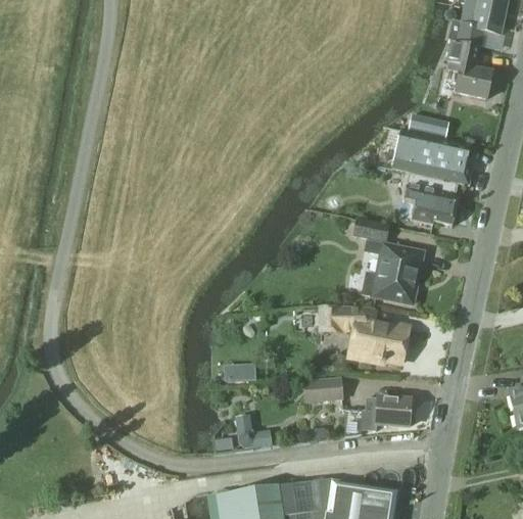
[(452,19),(447,39),(450,40),(477,45),(482,46),(485,32),(501,35),(508,0),(465,0),(461,20),(452,19)]
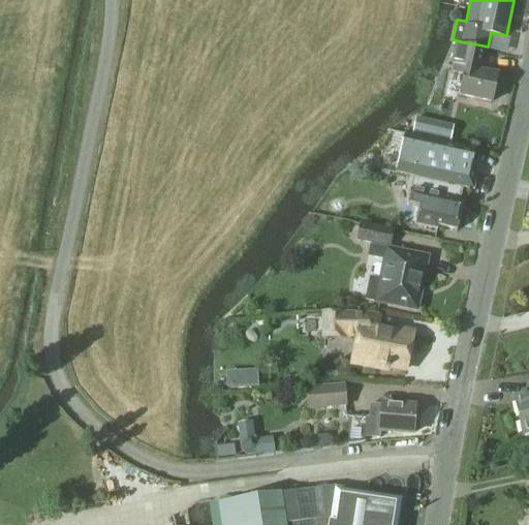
[(492,99),(499,71),(478,67),(483,45),(456,40),(453,62),(465,64),(460,93),(492,99)]
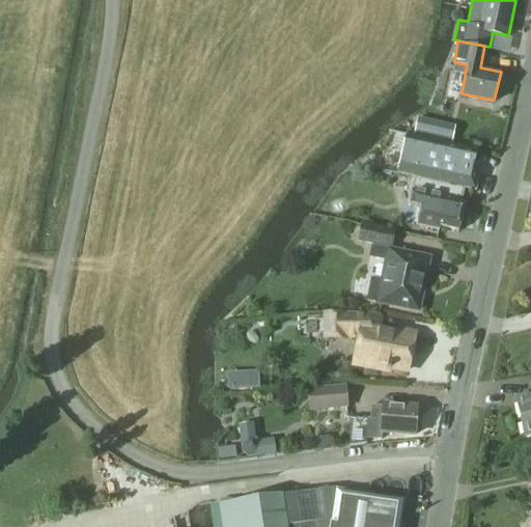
[(436,137),(440,119),(418,115),(415,132),(436,137)]
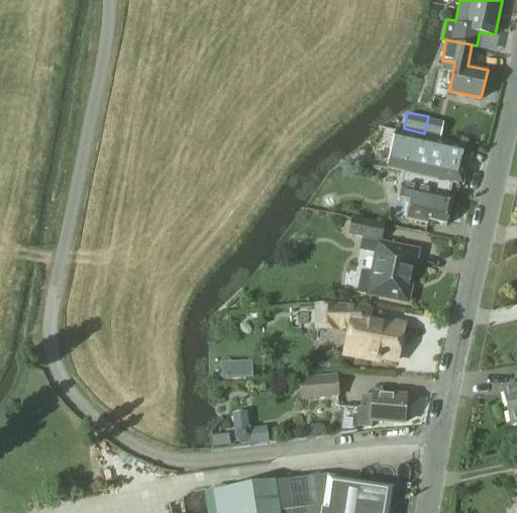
[(396,128),(387,166),(404,170),(452,181),(461,183),(466,167),(459,166),(464,143),(396,128)]
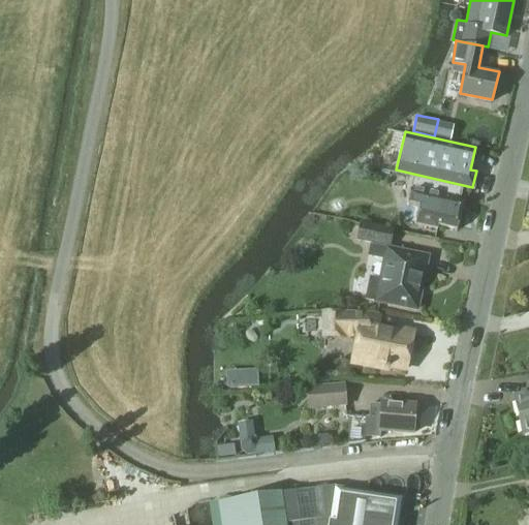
[(458,227),(464,198),(461,197),(463,185),(413,174),(409,195),(421,198),(415,221),(438,226),(438,223),(458,227)]
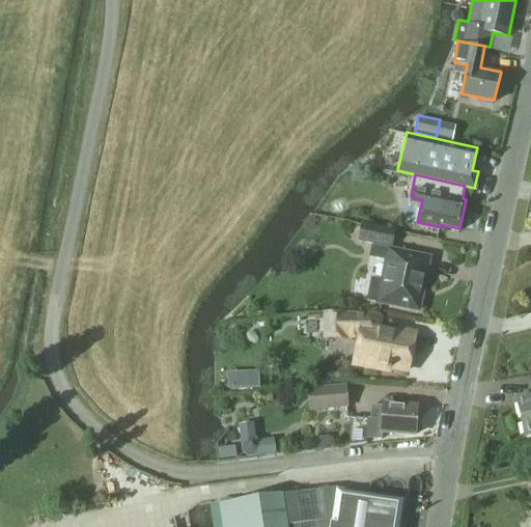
[(345,201),(343,198),(339,196),(333,197),(331,201),(330,205),(333,210),(337,211),(342,210),(345,205),(345,201)]
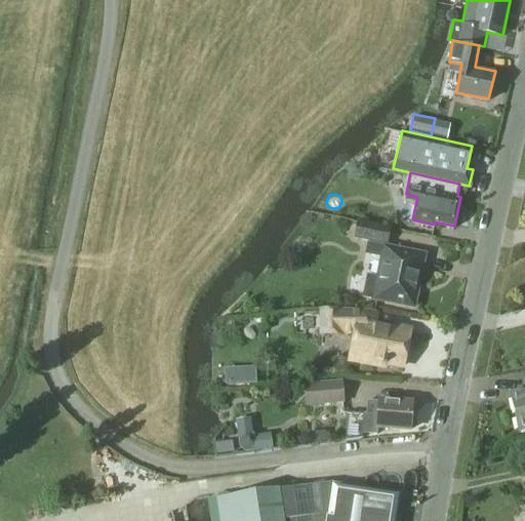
[(386,243),(390,227),(358,219),(355,237),(386,243)]
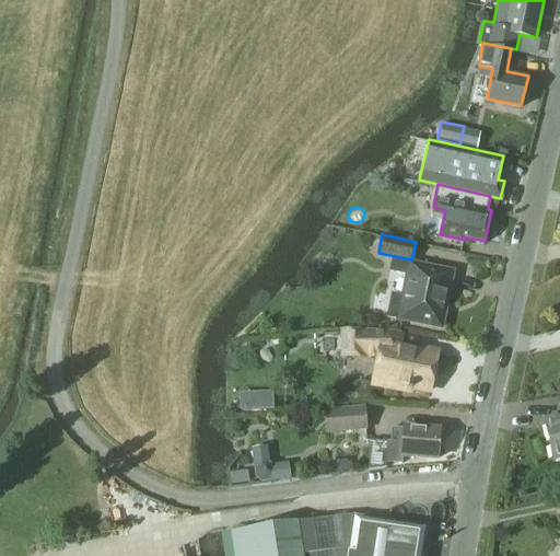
[(391,290),(386,313),(398,316),(442,325),(453,269),(393,257),(391,268),(408,271),(404,292),(391,290)]
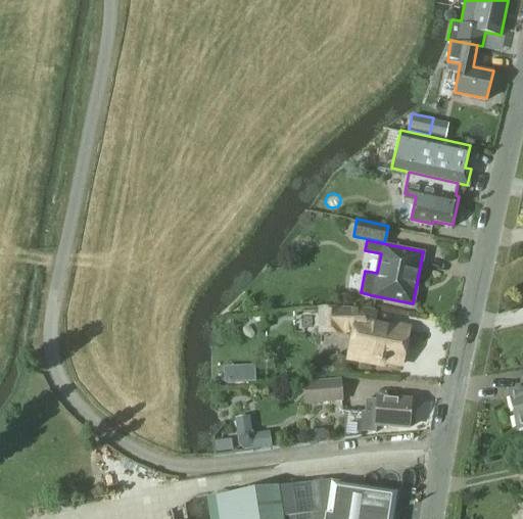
[(401,361),(409,327),(374,320),(373,308),(321,308),(321,331),(354,331),(350,358),(373,361),(374,355),(382,356),(382,360),(386,360),(386,359),(401,361)]
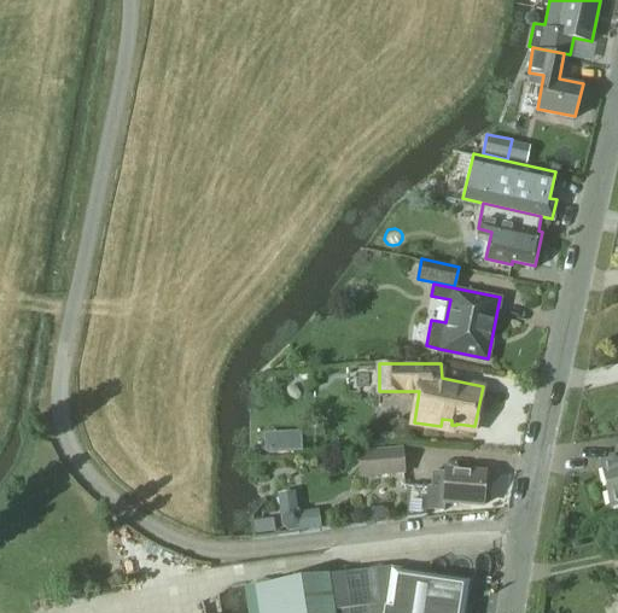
[(301,447),(299,430),(264,431),(266,448),(301,447)]
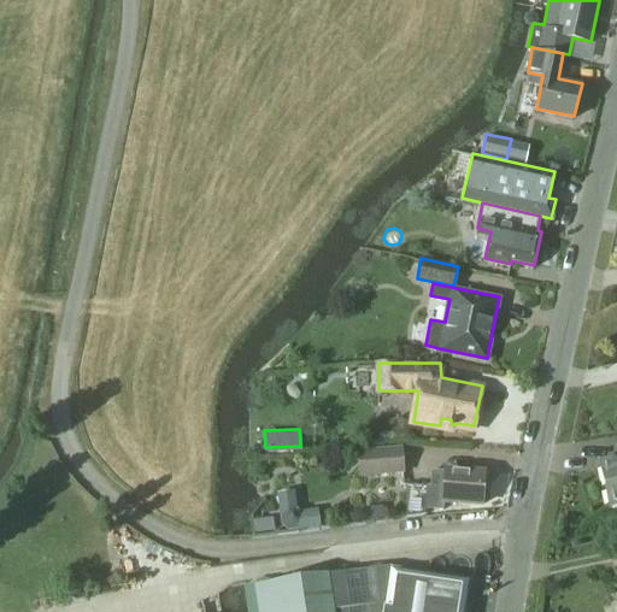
[(609,502),(616,500),(616,441),(616,442),(616,457),(600,460),(609,502)]
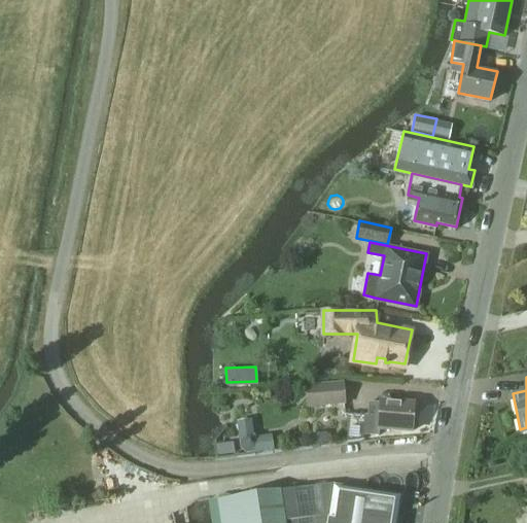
[(307,406),(346,402),(345,381),(305,384),(307,406)]
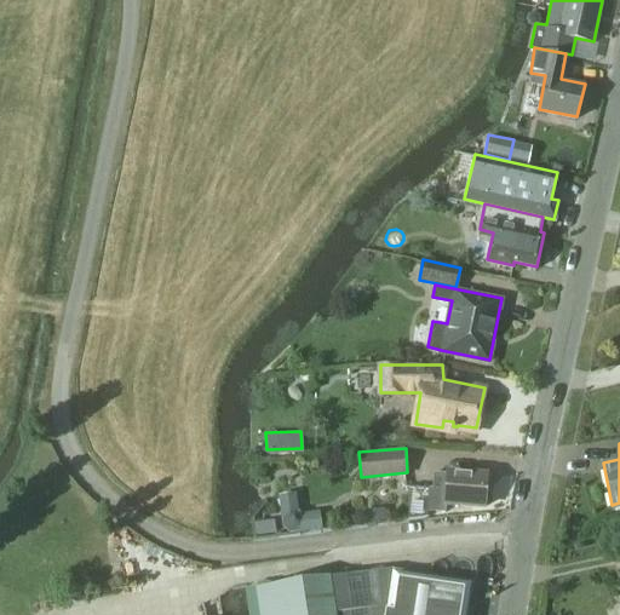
[(487,475),(445,470),(445,471),(434,470),(432,484),(429,484),(428,509),(445,510),(446,503),(484,505),(487,475)]
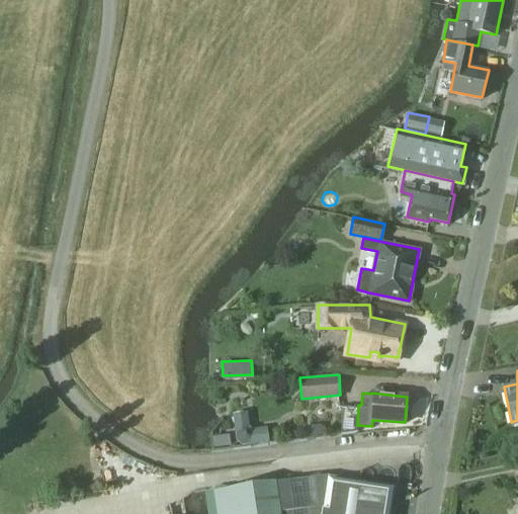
[(246,411),(235,412),(238,437),(243,441),(268,438),(266,426),(252,428),(247,424),(246,411)]
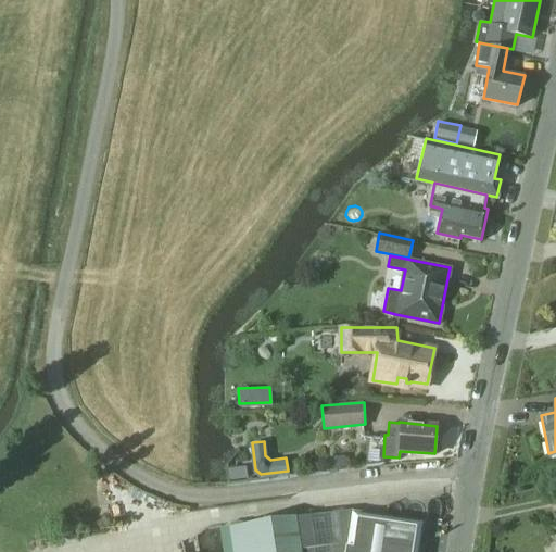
[(247,474),(245,464),(228,466),(230,477),(247,474)]
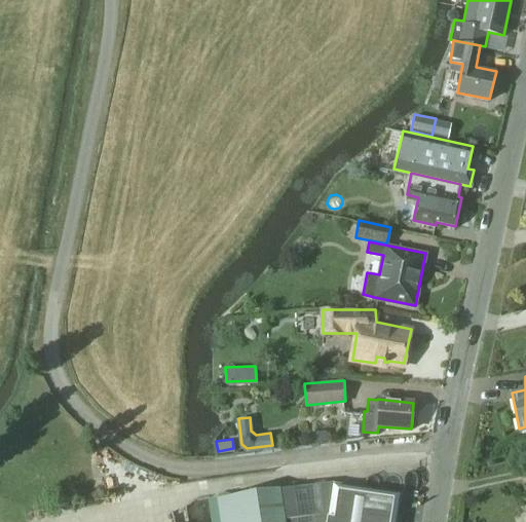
[(221,521),(397,521),(402,492),(332,481),(218,497),(221,521)]
